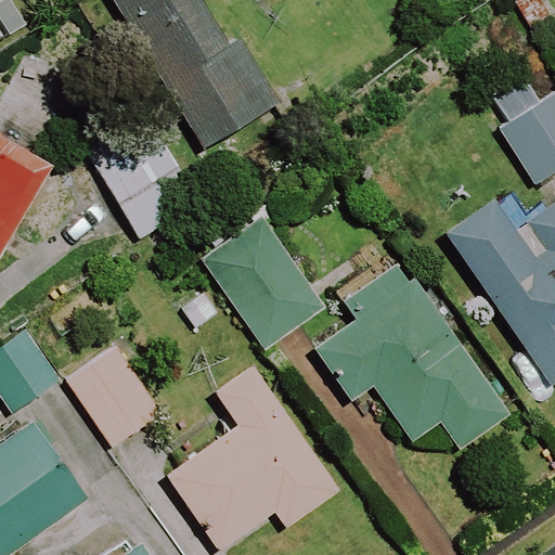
[(232,42),(205,0),(115,0),(206,147),(282,101),(242,37),(232,42)]
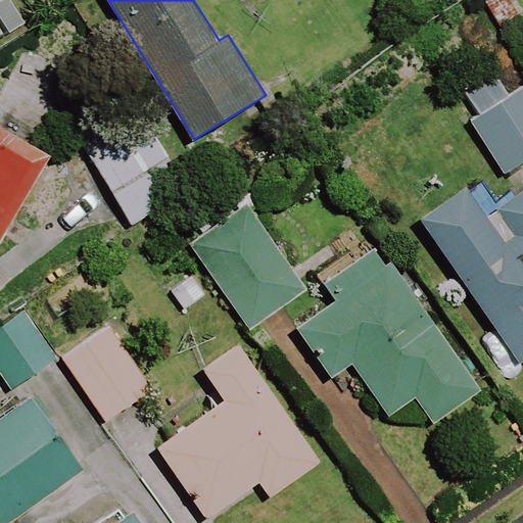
[(522,165),(522,167),(522,102),(517,93),(502,102),(485,79),(456,98),(471,123),(462,129),(496,182),(522,165)]
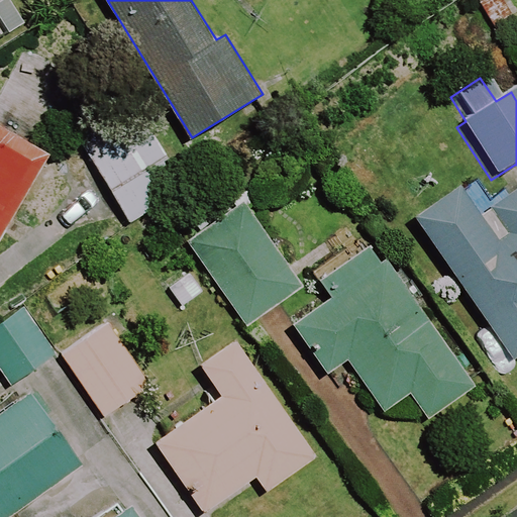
[(137,101),(79,132),(129,222),(187,191),(137,101)]
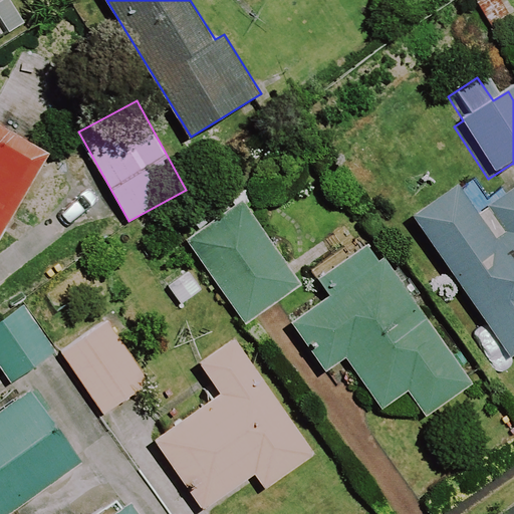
[(50,155),(0,124),(0,226),(5,230),(50,155)]
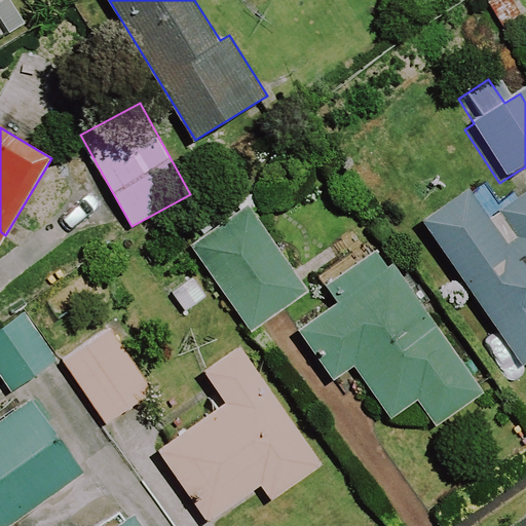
[(525,191),(477,227),(455,196),(408,229),(514,375),(525,365),(525,191)]
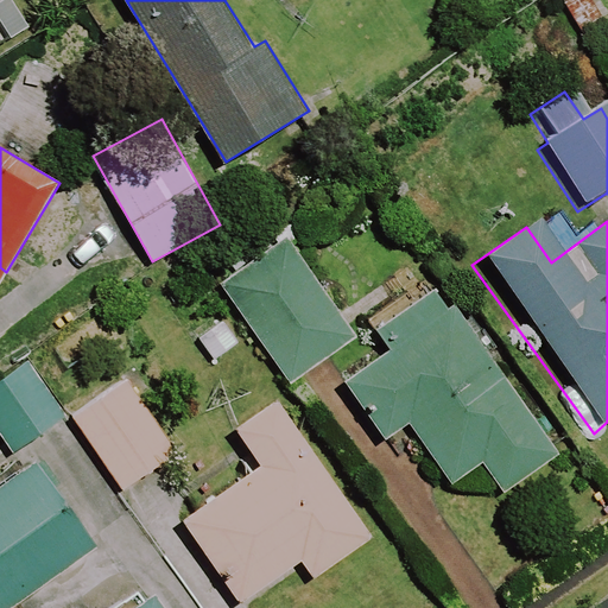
[(359,336),(290,235),(221,283),(290,384),(359,336)]
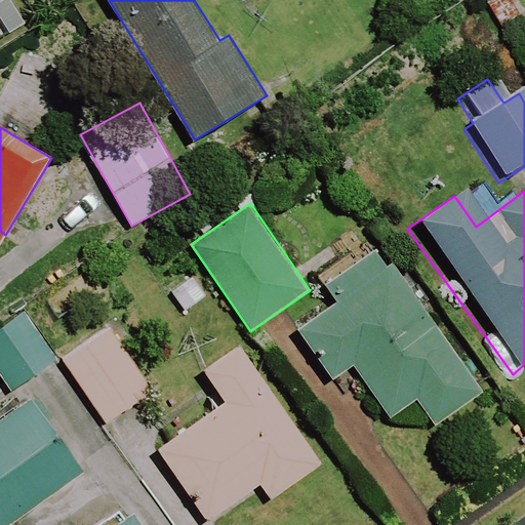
[(354,365),(390,418),(436,426),(485,392),(393,261),(297,329),(333,378),(354,365)]
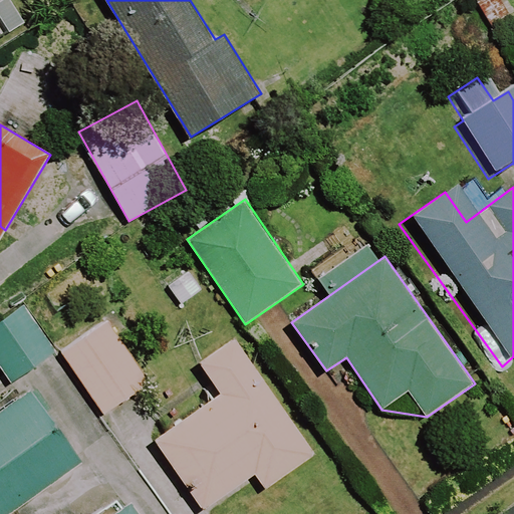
[(190,271),(169,285),(181,304),(202,289),(190,271)]
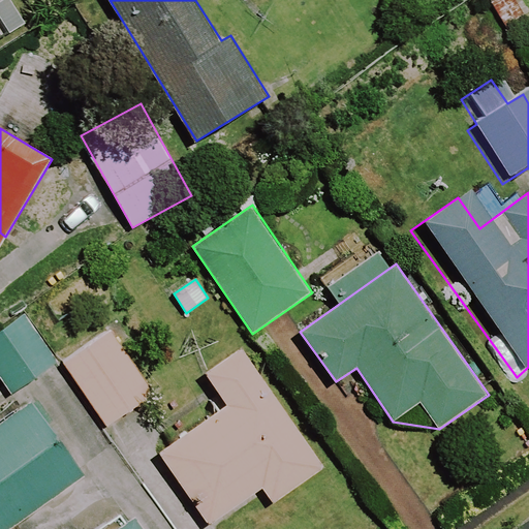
[(57,362),(24,313),(0,330),(0,377),(10,394),(57,362)]
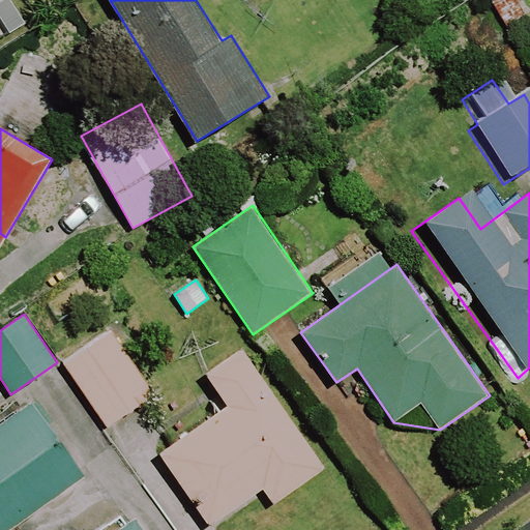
[(154,394),(110,330),(63,362),(108,427),(154,394)]
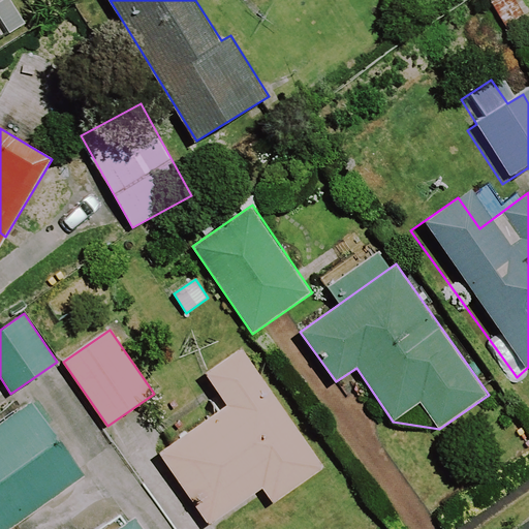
[(325,468),(242,348),(206,373),(228,405),(158,453),(209,525),(262,488),(274,503),(325,468)]
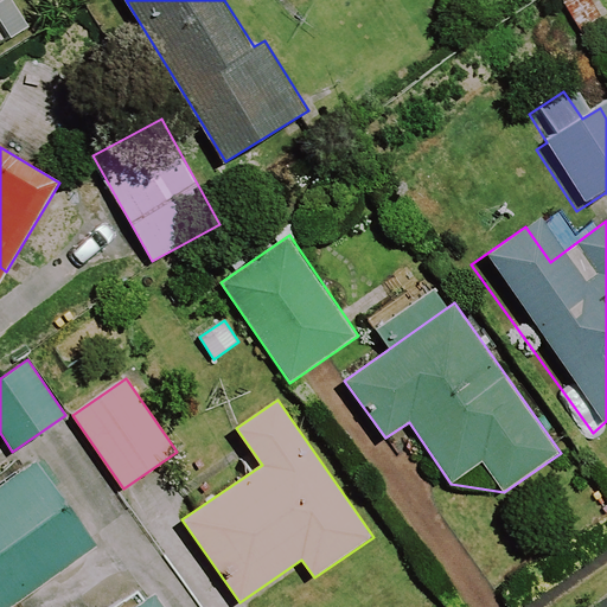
[(0,606),(11,606),(100,545),(37,459),(0,485),(0,606)]
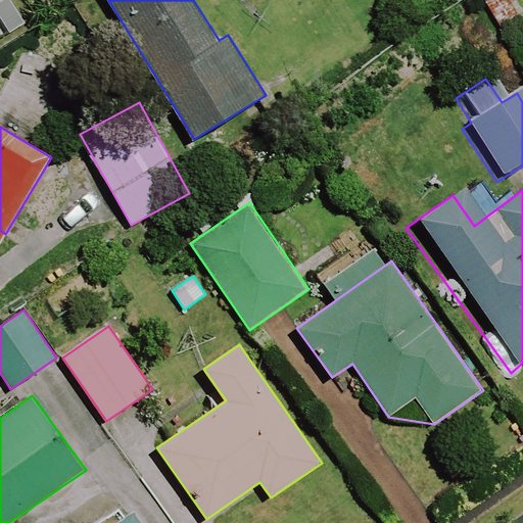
[(143,522),(134,510),(114,522),(143,522)]
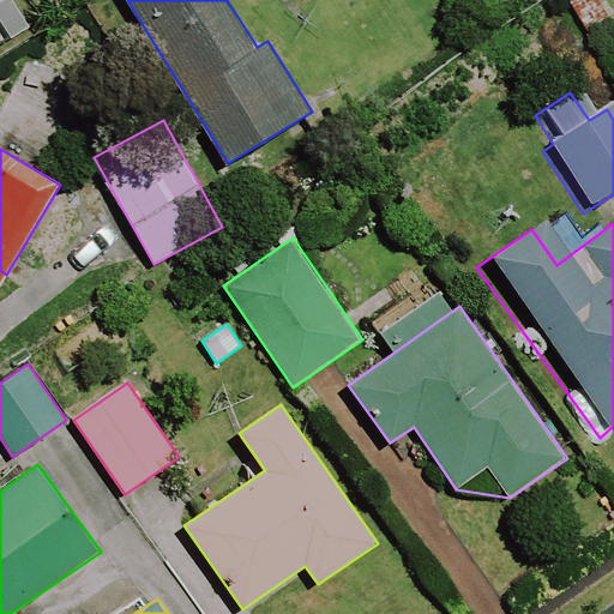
All buildings are outlined.
